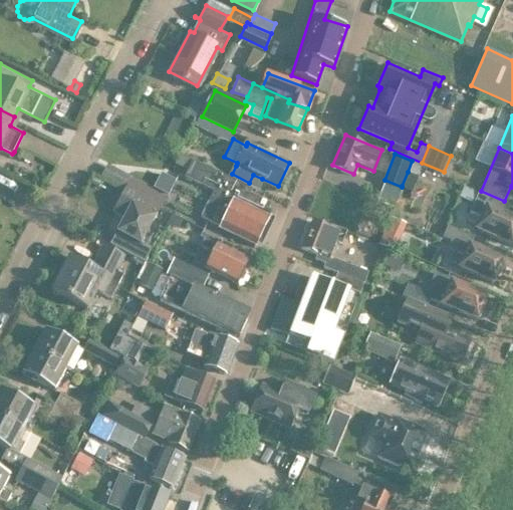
[(234,234),(254,244),(271,210),(256,202),(258,197),(250,193),(252,188),(193,158),(185,174),(214,188),(200,215),(235,232),(234,234)]
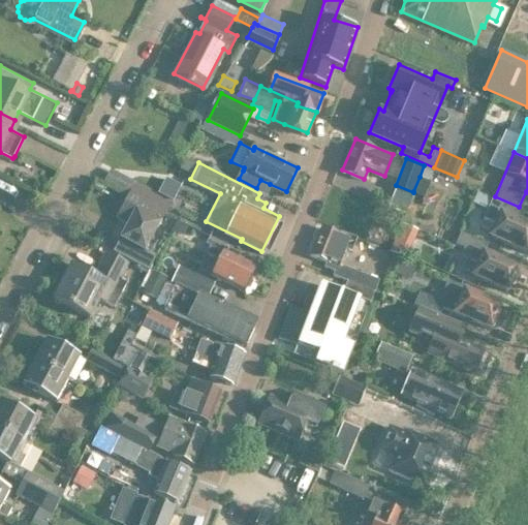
[(166,175),(159,189),(173,196),(180,182),(166,175)]
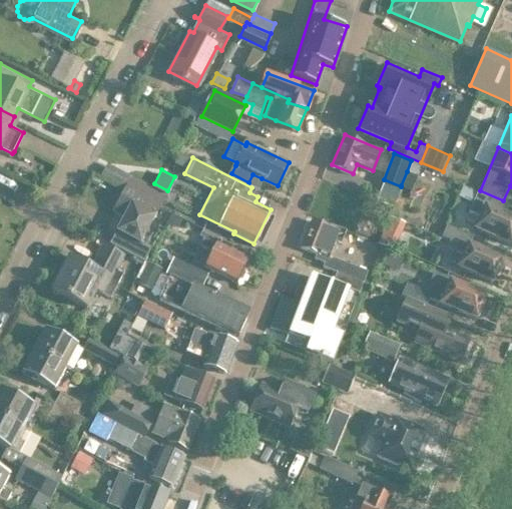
[(415,174),(407,171),(401,185),(410,188),(415,174)]
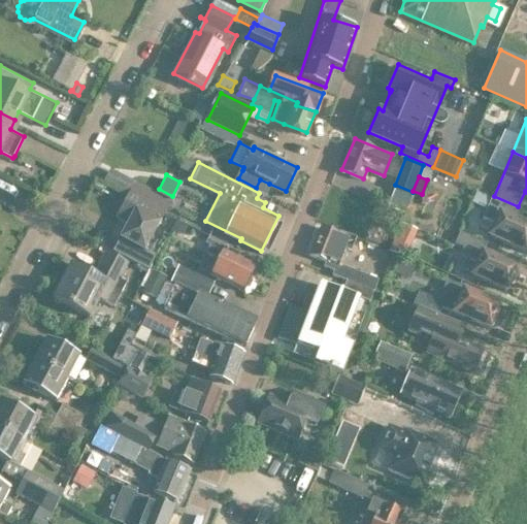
[(136,178),(129,193),(164,210),(171,197),(136,178)]
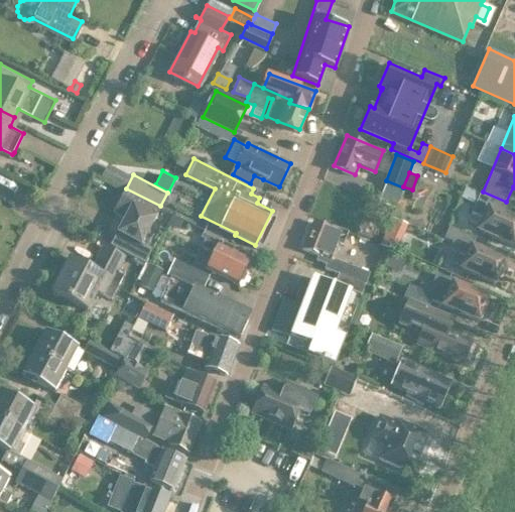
[(144,260),(151,247),(141,242),(160,206),(126,188),(115,210),(125,216),(118,230),(122,232),(115,245),(144,260)]
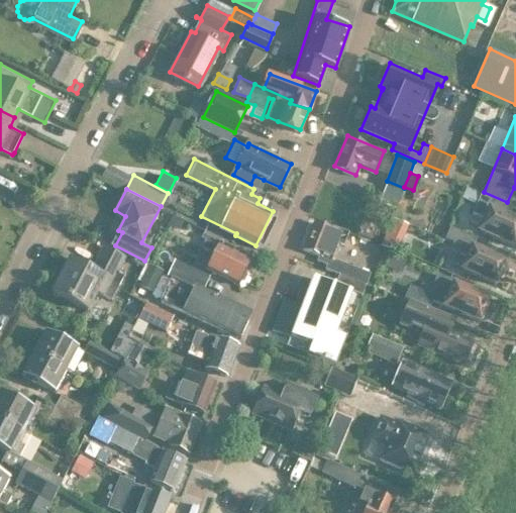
[(383,192),(380,200),(396,206),(399,198),(383,192)]
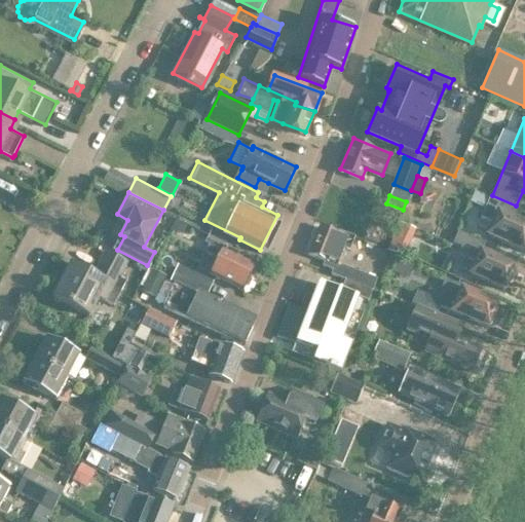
[(491,195),(482,216),(494,221),(489,233),(524,249),(524,222),(511,216),(515,206),(491,195)]
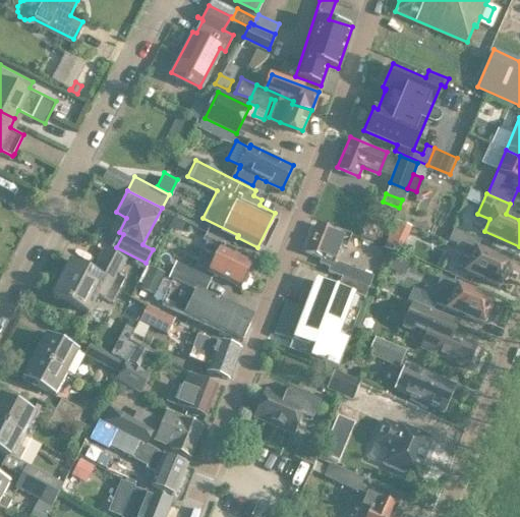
[(399,208),(396,215),(402,218),(409,202),(403,199),(402,199),(399,208)]
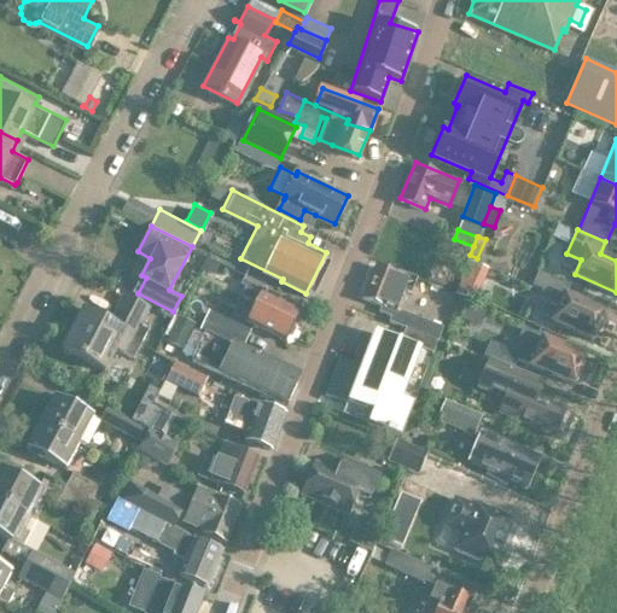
[(469,291),(471,286),(479,290),(489,266),(469,256),(457,286),(469,291)]
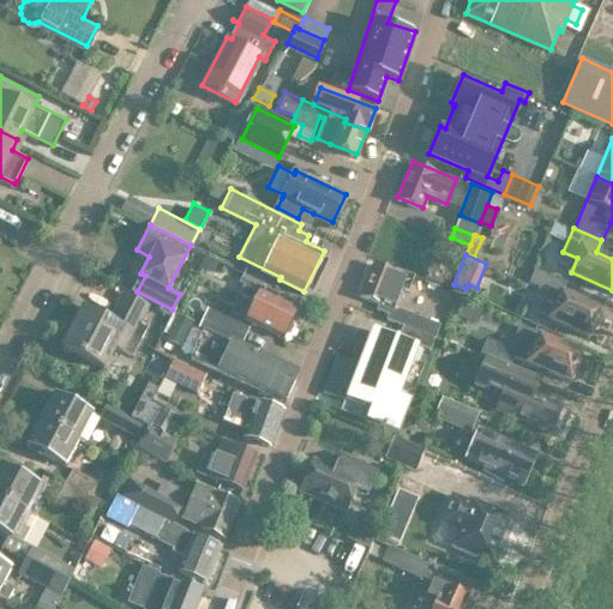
[(373,260),(360,294),(379,301),(378,306),(390,311),(386,317),(403,324),(433,336),(438,321),(394,303),(401,285),(408,288),(413,275),(395,269),(373,260)]
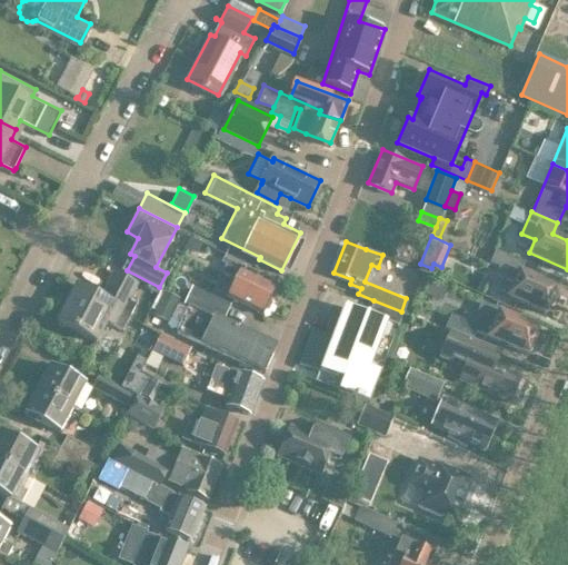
[(498,248),(491,261),(500,266),(497,274),(516,281),(510,295),(548,311),(551,304),(555,303),(559,294),(558,290),(559,287),(522,270),(527,261),(498,248)]
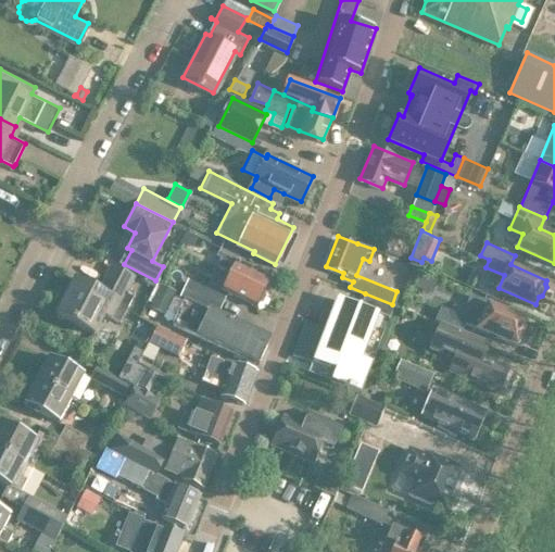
[(218,250),(216,255),(221,256),(216,264),(230,271),(222,288),(256,304),(257,302),(263,300),(265,296),(263,290),(268,277),(250,268),(252,265),(218,250)]
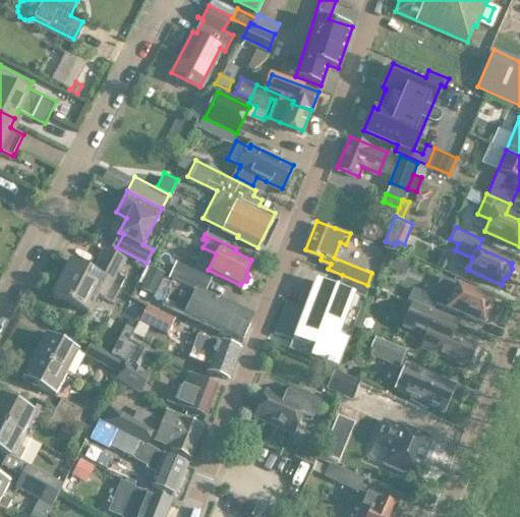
[(126,256),(105,244),(91,270),(70,259),(52,292),(88,311),(98,293),(112,301),(126,276),(118,272),(126,256)]
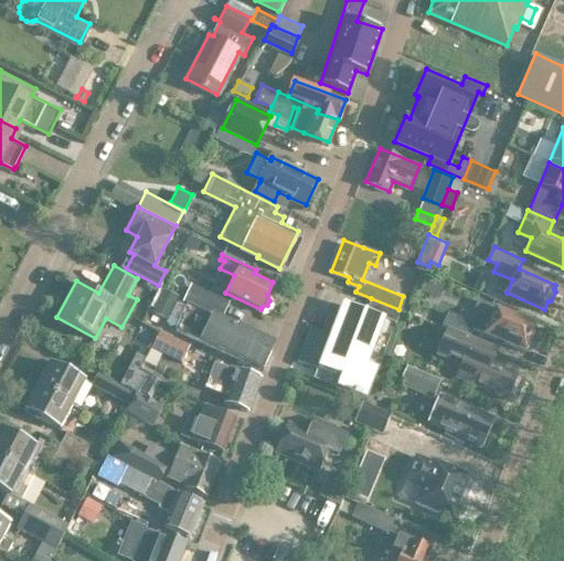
[(192,283),(184,298),(222,315),(230,299),(192,283)]
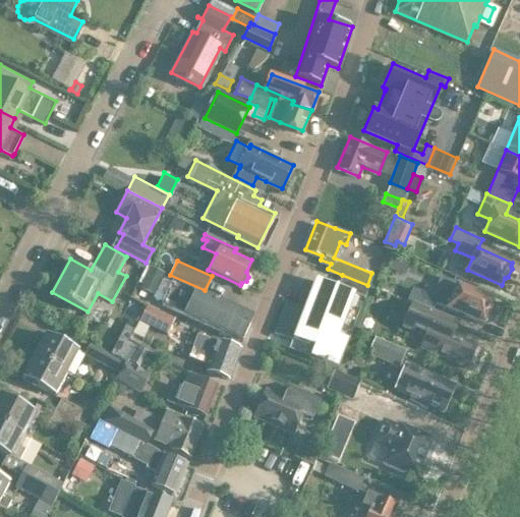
[(163,271),(150,265),(140,284),(154,291),(163,271)]
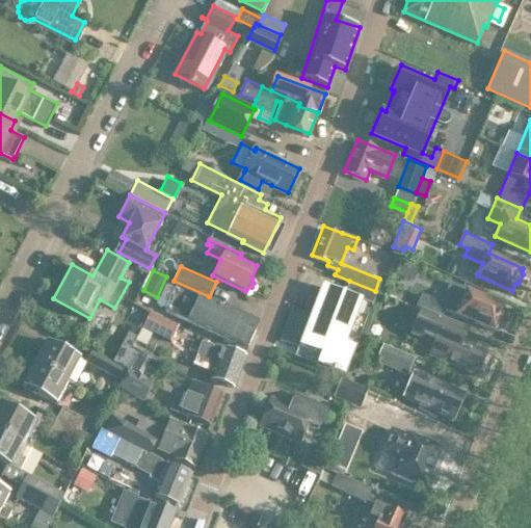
[(423,291),(417,306),(418,307),(423,309),(442,317),(446,308),(494,328),(495,326),(498,325),(502,317),(500,314),(504,306),(470,291),(471,288),(452,280),(443,299),(423,291)]
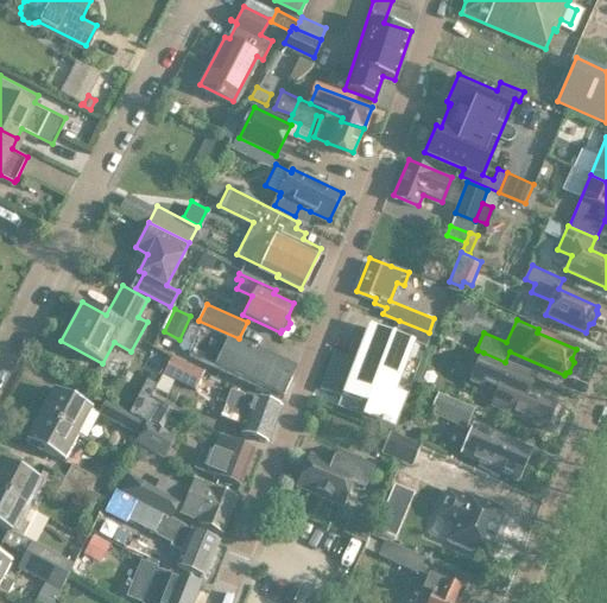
[(411,380),(429,332),(399,321),(394,334),(368,324),(354,359),(333,350),(320,383),(342,393),(365,402),(360,416),(392,427),(411,380)]
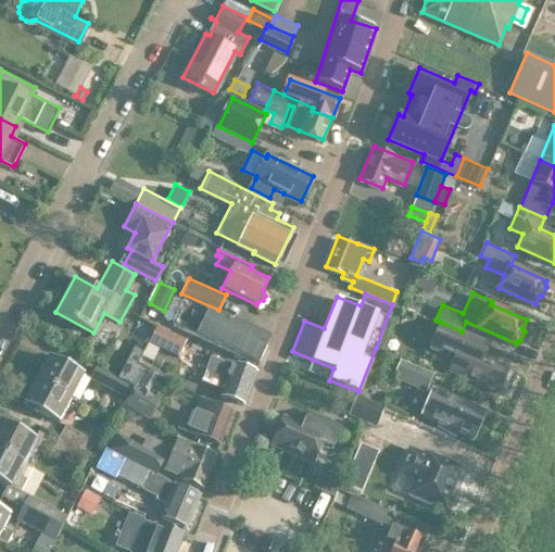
[(173,323),(259,362),(264,351),(267,342),(236,328),(238,322),(184,298),(173,323)]
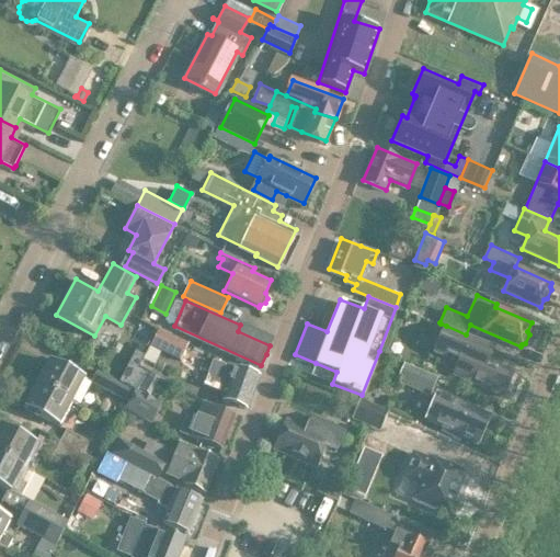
[(446,326),(435,350),(459,360),(454,372),(503,394),(514,370),(488,359),(493,347),(466,334),(446,326)]
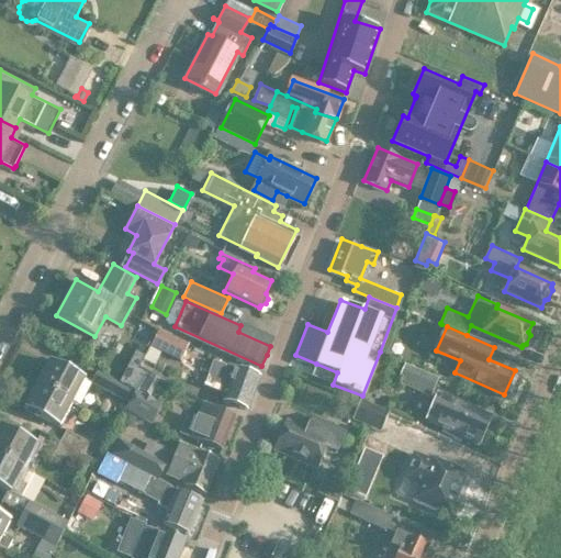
[(152,345),(180,357),(188,341),(159,328),(152,345)]
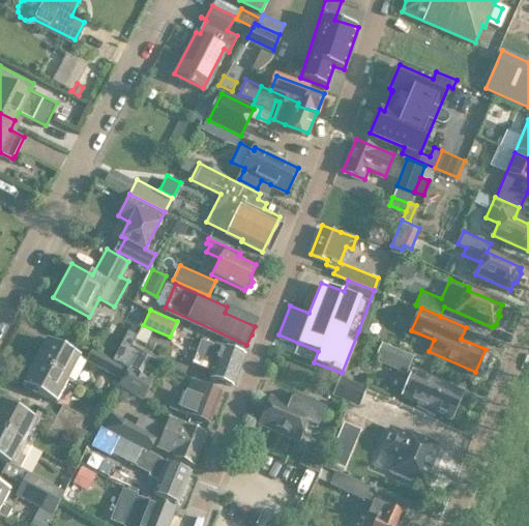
[(68,379),(81,355),(46,337),(33,360),(68,379)]
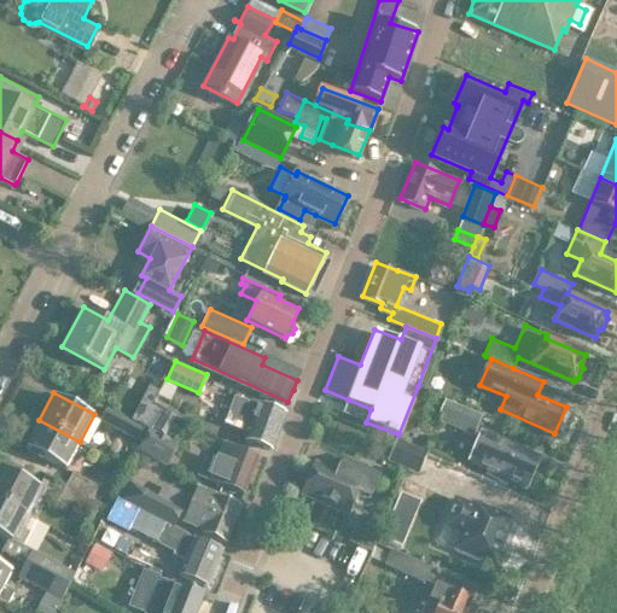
[(249,430),(245,438),(271,447),(273,444),(285,412),(234,395),(226,421),(249,430)]
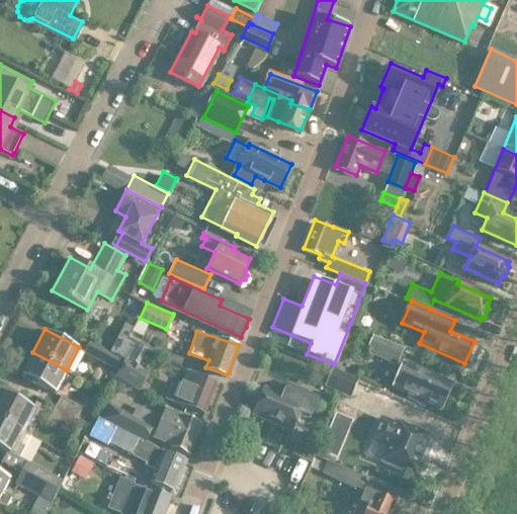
[(366,348),(398,361),(405,345),(373,332),(366,348)]
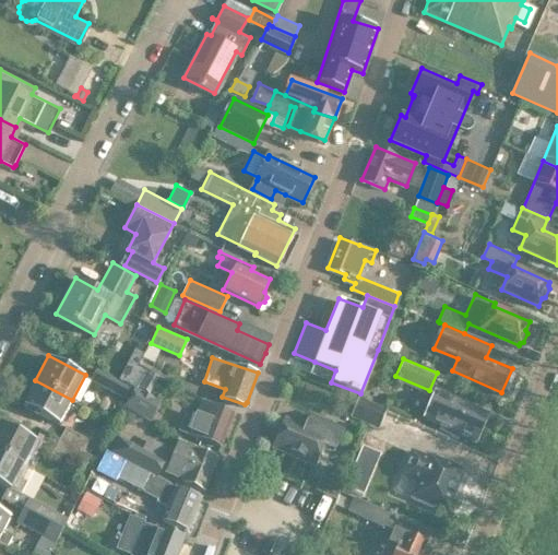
[(121,396),(128,385),(97,368),(92,380),(121,396)]
